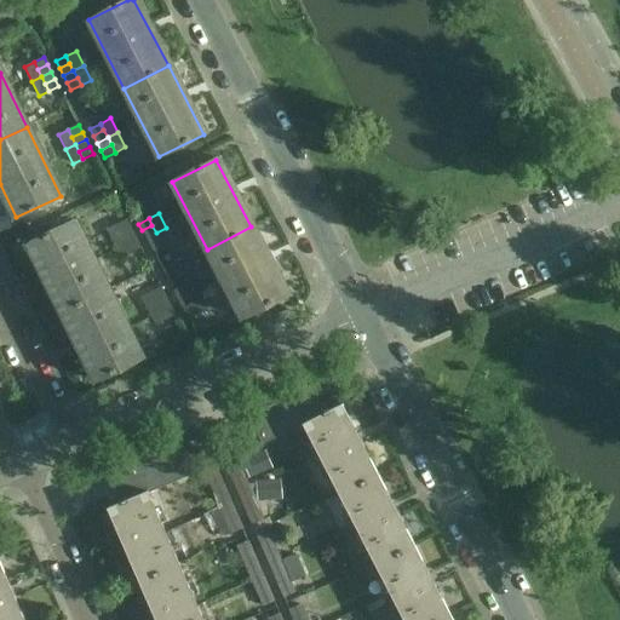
[(120,231),(130,227),(126,219),(116,224),(120,231)]
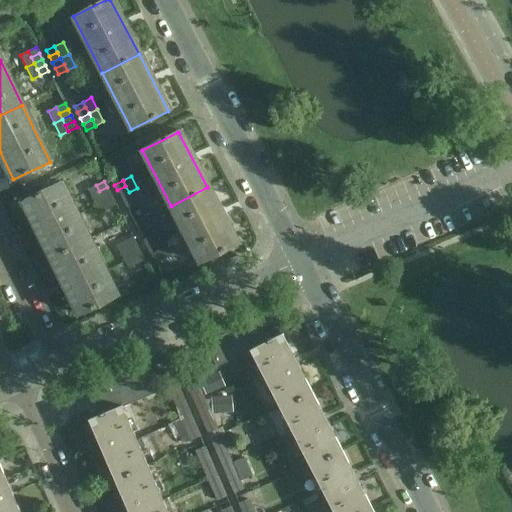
[(52,257),(88,239),(60,183),(24,201),(52,257)]
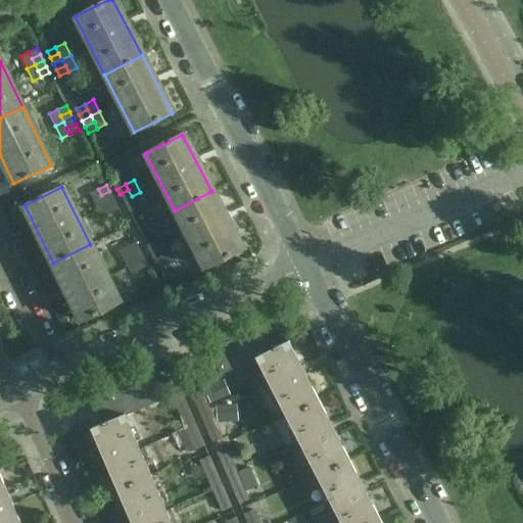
[(90,193),(96,205),(104,201),(101,195),(98,189),(90,193)]
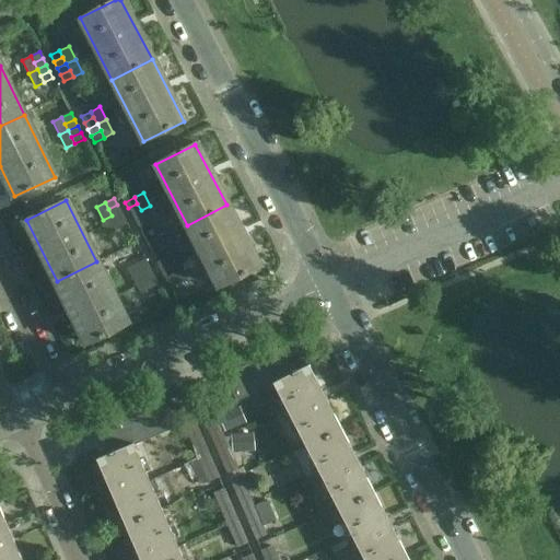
[(137,203),(128,208),(131,214),(141,210),(137,203)]
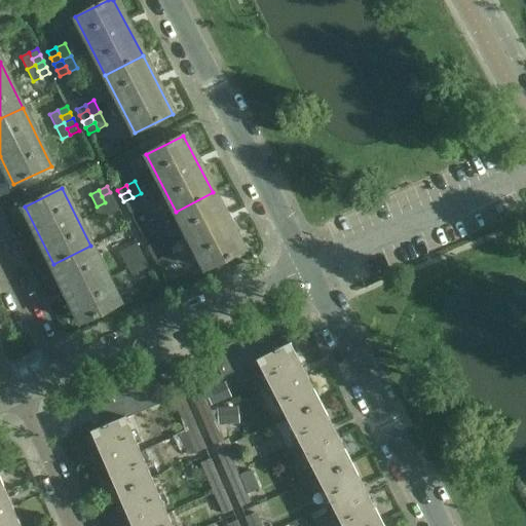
[(110,192),(102,196),(105,202),(113,198),(110,192)]
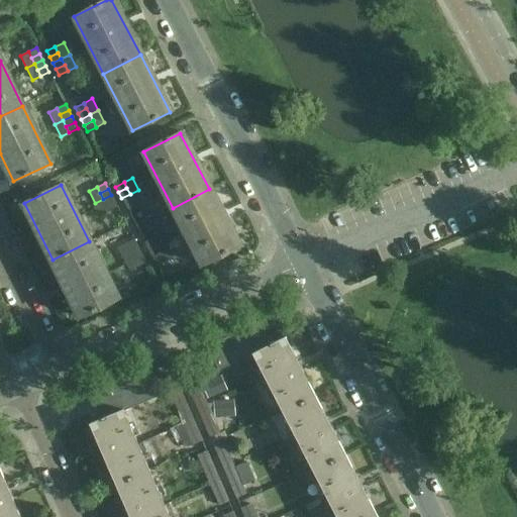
[(209,189),(173,208),(202,265),(238,246),(209,189)]
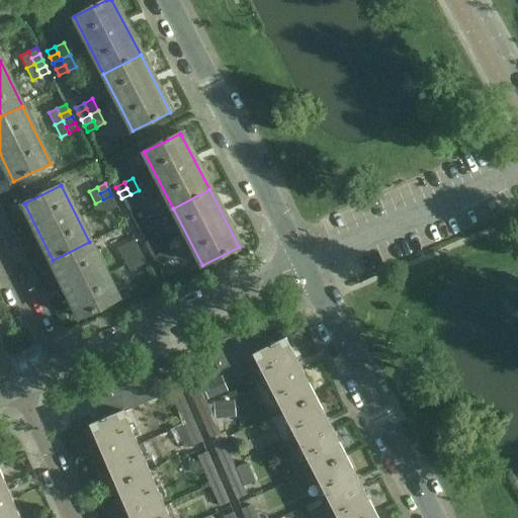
[(137,207),(145,202),(139,190),(131,194),(134,200),(137,207)]
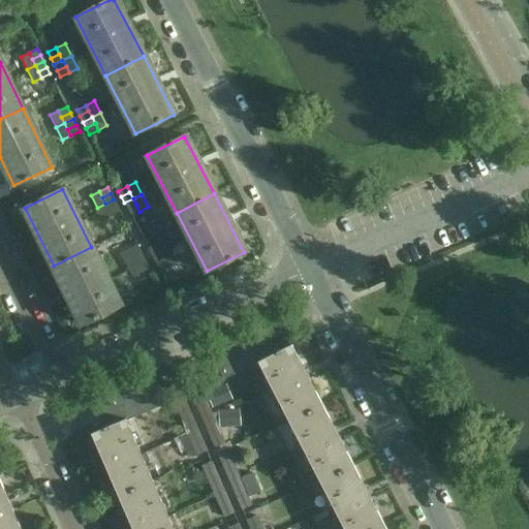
[(127,209),(136,205),(133,198),(124,203),(127,209)]
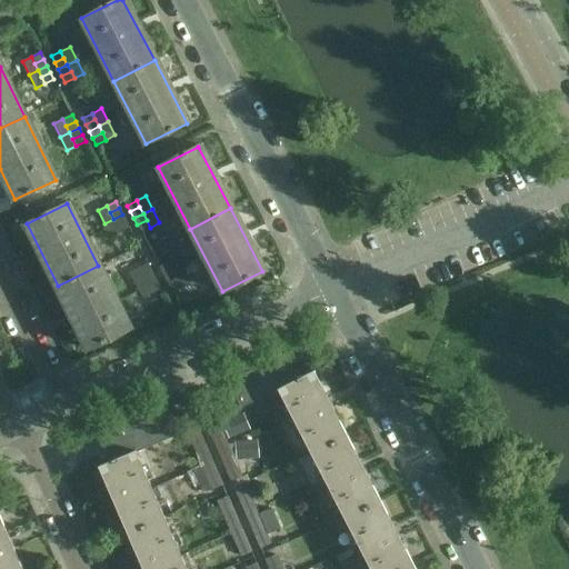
[(117,226),(126,221),(122,215),(113,219),(117,226)]
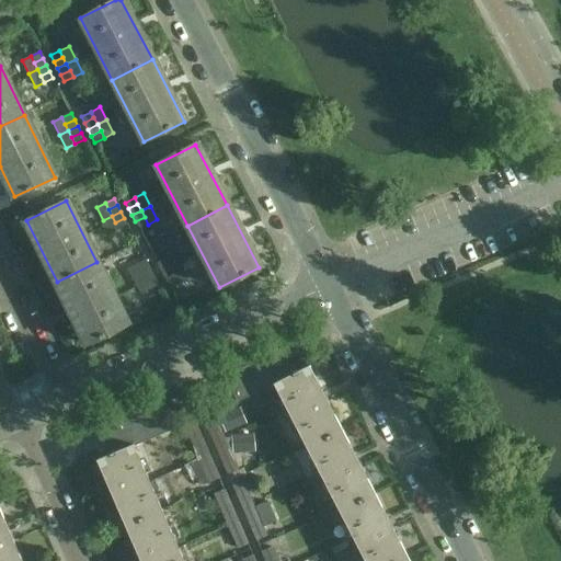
[(103,220),(110,233),(118,229),(115,222),(112,216),(103,220)]
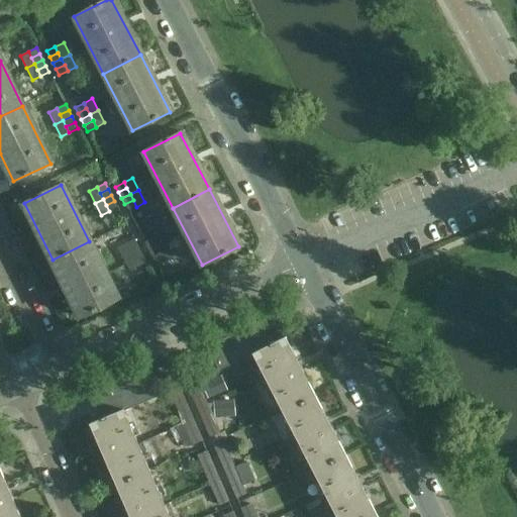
[(133,200),(124,204),(128,211),(136,207),(133,200)]
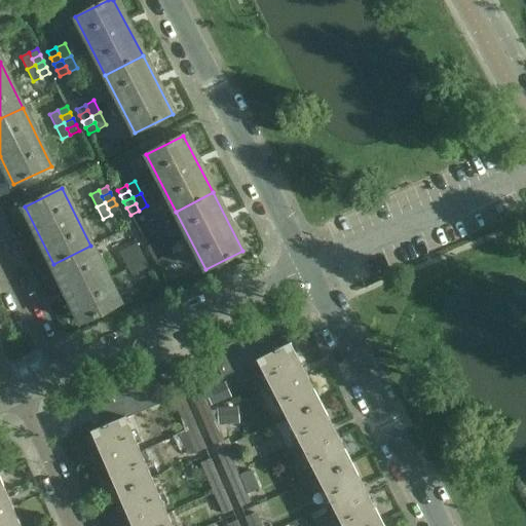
[(116,204),(108,209),(111,215),(119,211),(116,204)]
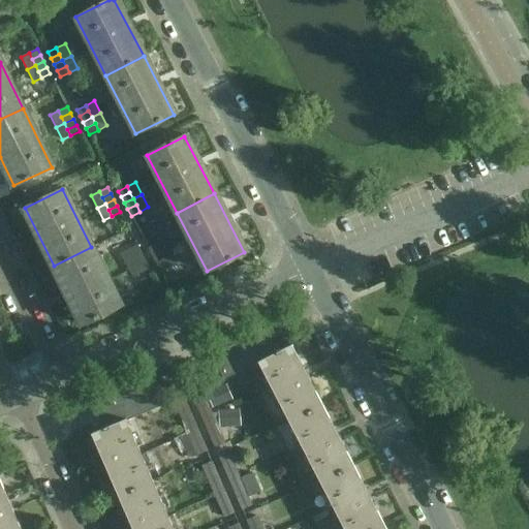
[(164,240),(156,244),(159,250),(162,256),(170,252),(164,240)]
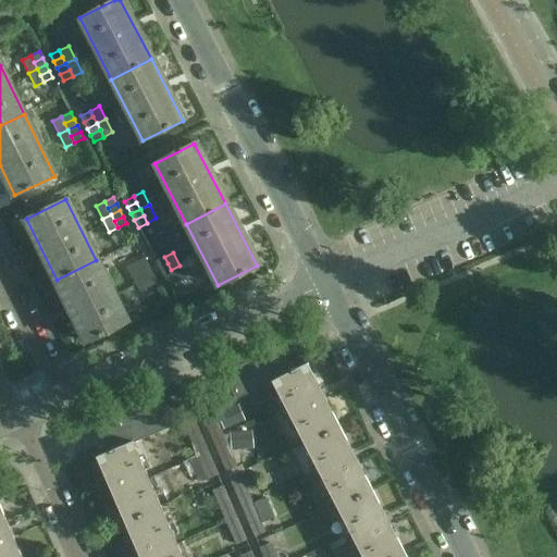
[(139,269),(148,264),(145,257),(136,262),(139,269)]
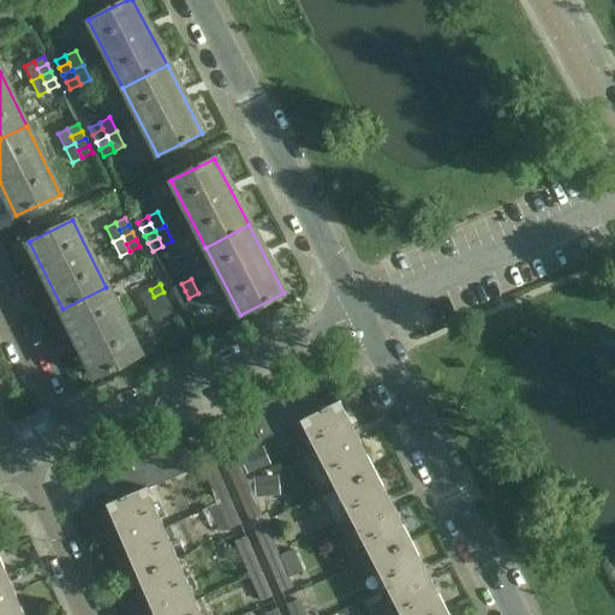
[(174,296),(185,291),(181,284),(171,288),(174,296)]
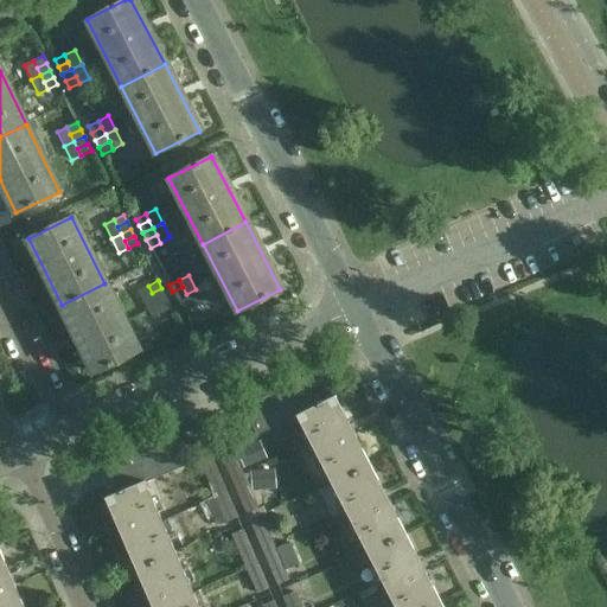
[(104,283),(62,305),(95,372),(138,351),(104,283)]
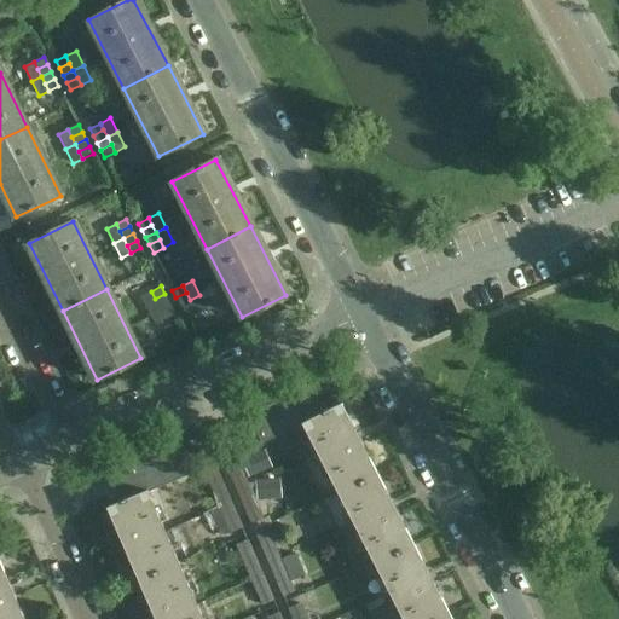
[(151,291),(140,296),(149,311),(158,306),(155,299),(151,291)]
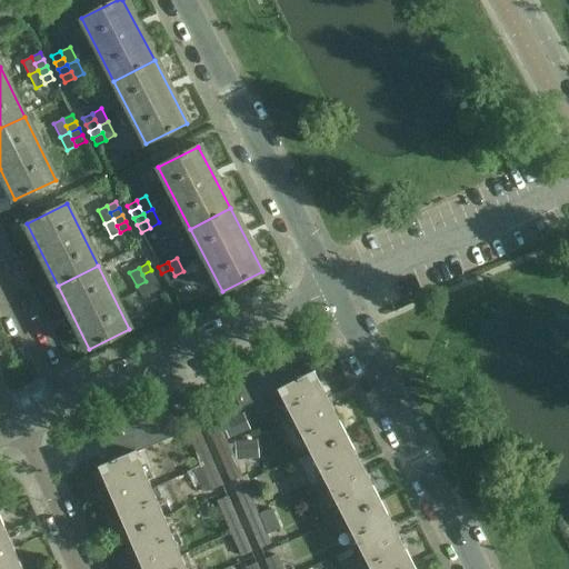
[(171,269),(161,273),(165,280),(175,276),(171,269)]
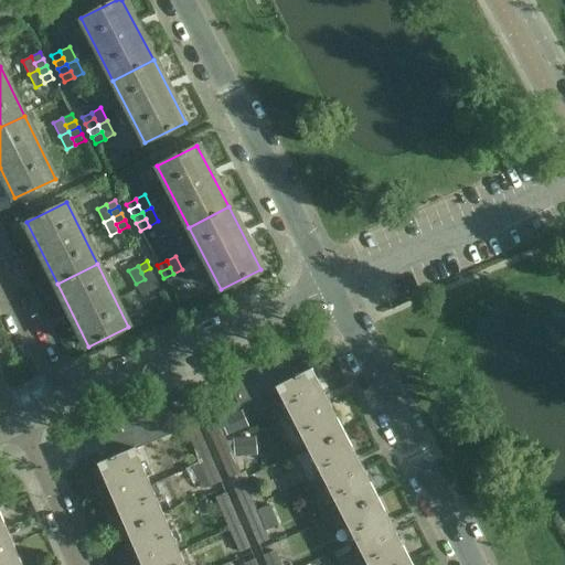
[(150,268),(141,273),(145,279),(153,275),(150,268)]
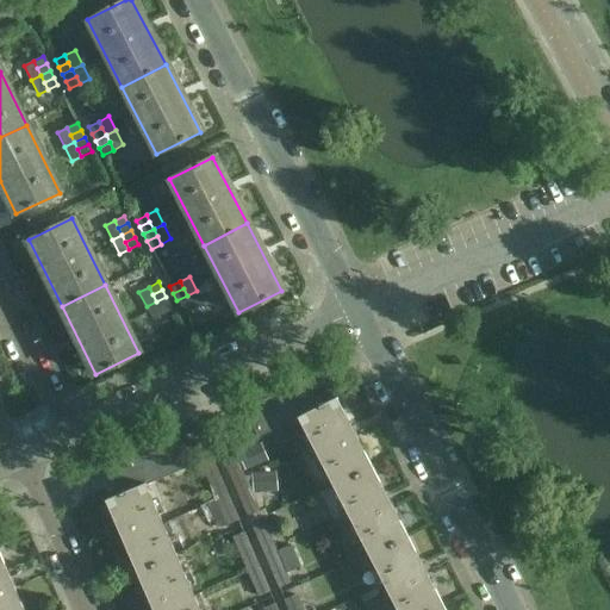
[(194,309),(204,304),(197,291),(187,296),(191,303),(194,309)]
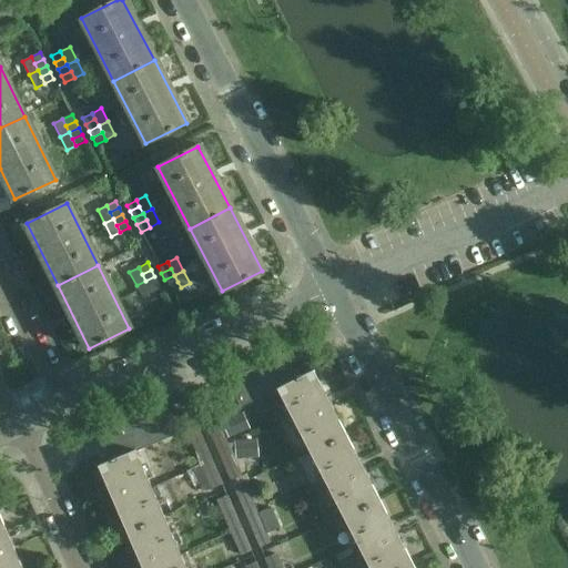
[(168,286),(178,282),(174,275),(164,280),(168,286)]
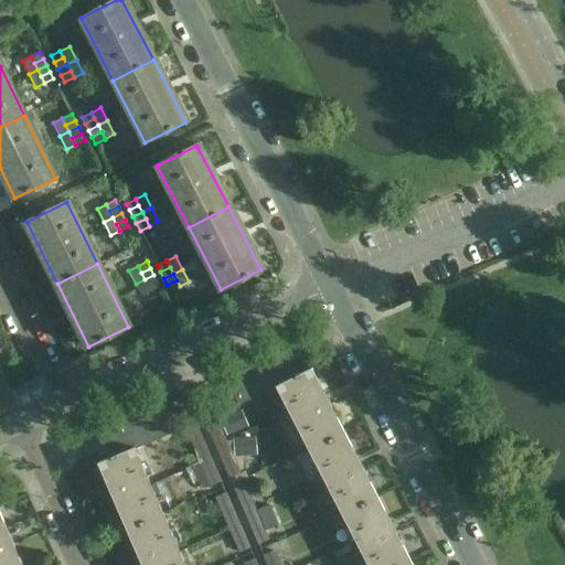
[(148,286),(157,281),(153,275),(145,279),(148,286)]
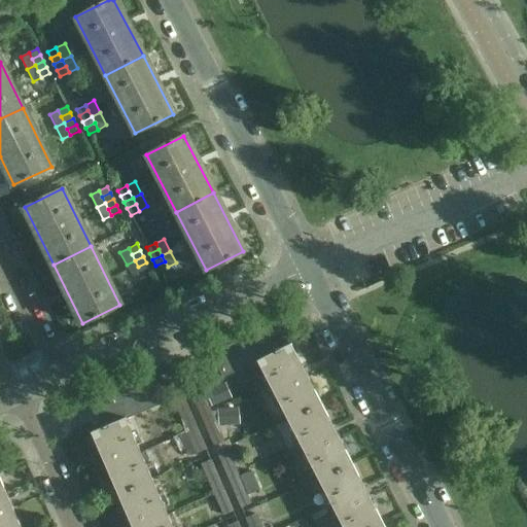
[(133,276),(140,272),(138,267),(135,260),(127,265),(133,276)]
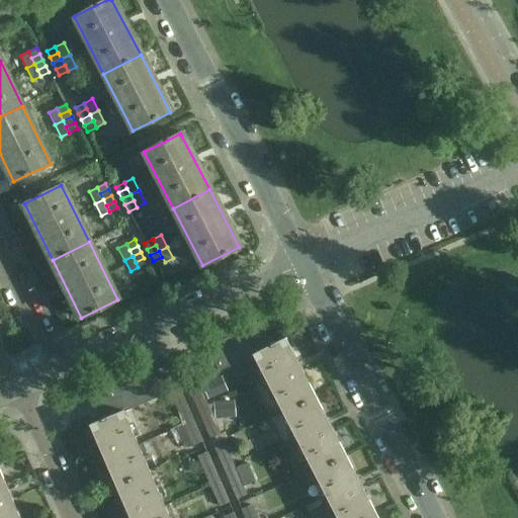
[(162,257),(153,261),(156,266),(165,262),(162,257)]
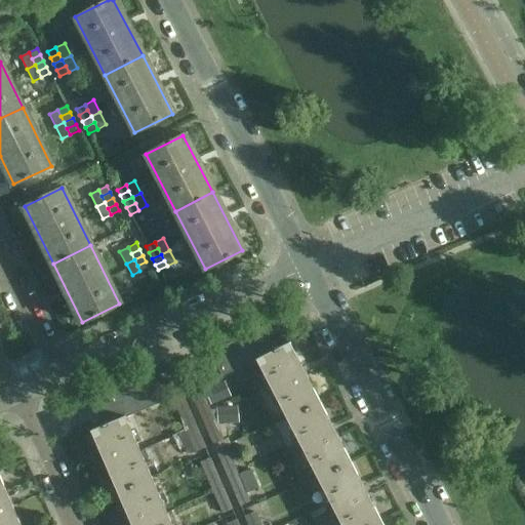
[(146,261),(137,266),(139,271),(149,267),(146,261)]
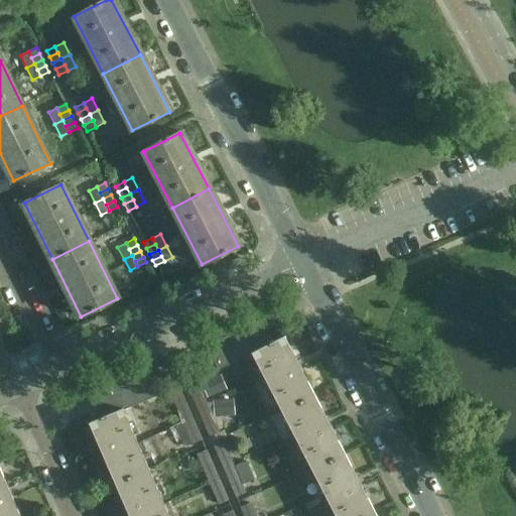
[(260,324),(209,346),(219,369),(252,354),(251,353),(272,342),(272,341),(268,343),(260,324)]
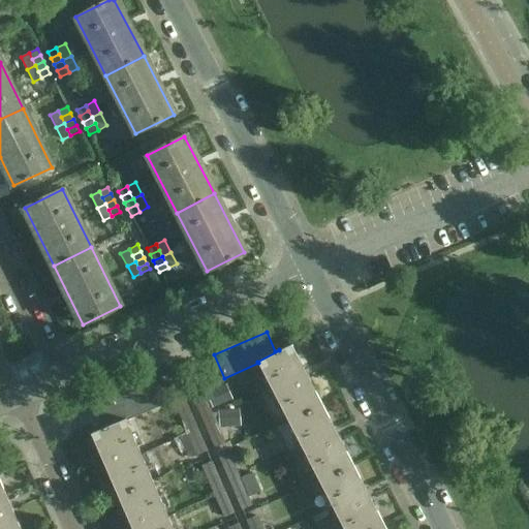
[(321,405),(305,373),(291,346),(292,345),(291,344),(279,350),(257,362),(258,363),(289,423),(321,405)]
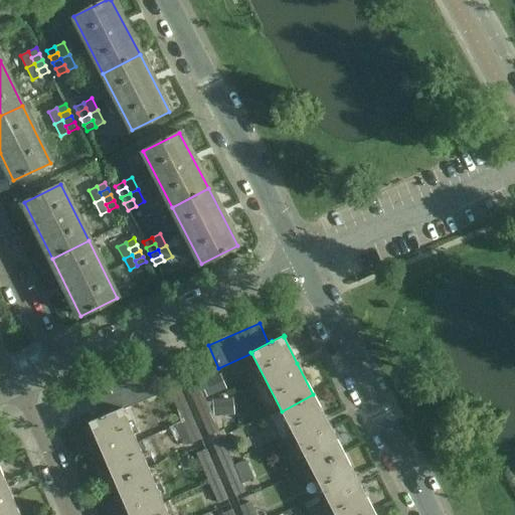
[(156,394),(151,383),(146,372),(95,394),(103,414),(100,416),(100,417),(122,407),(122,408),(156,394)]
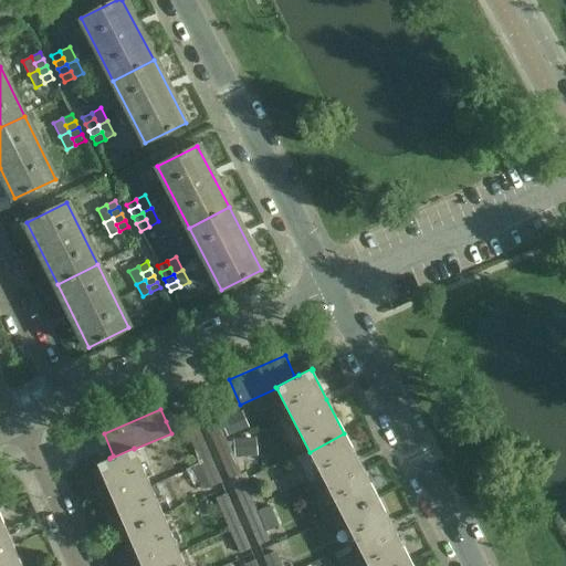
[(216,420),(205,425),(209,435),(220,430),(216,420)]
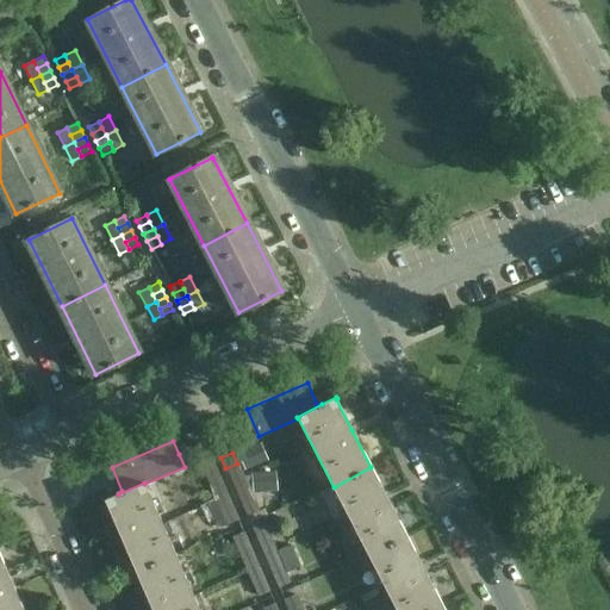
[(212,462),(201,467),(205,477),(217,472),(212,462)]
